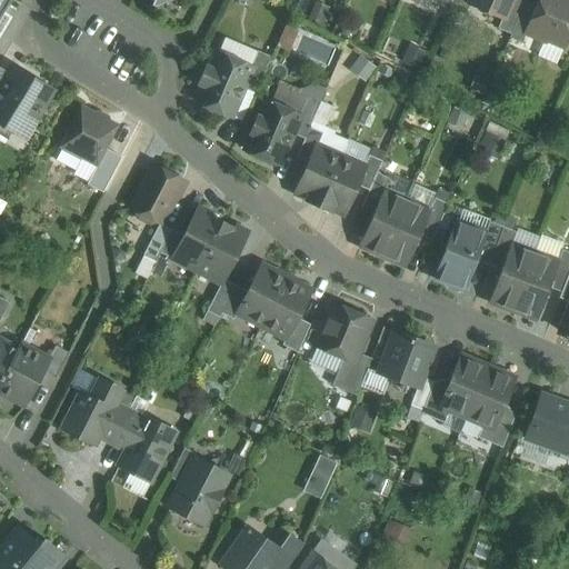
[(10,0),(0,0),(0,17),(2,12),(10,0)]
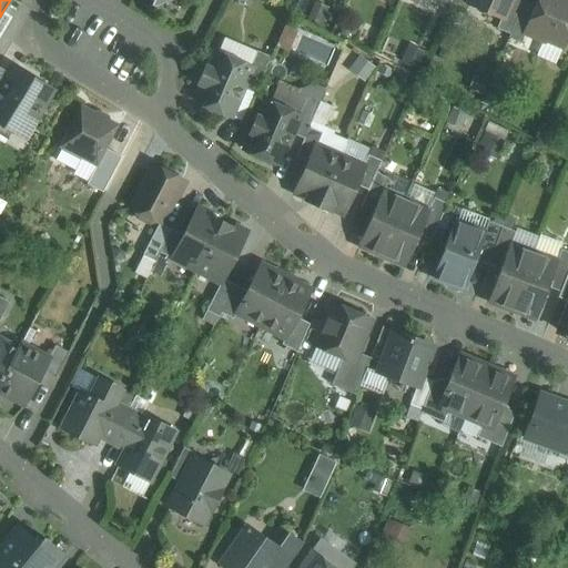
[(450,0),(429,0),(429,1),(447,9),(450,0)]
